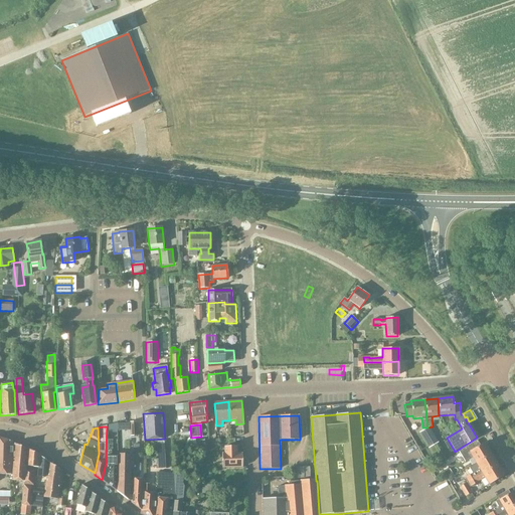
[(421,433),(430,447),(436,443),(427,428),(421,433)]
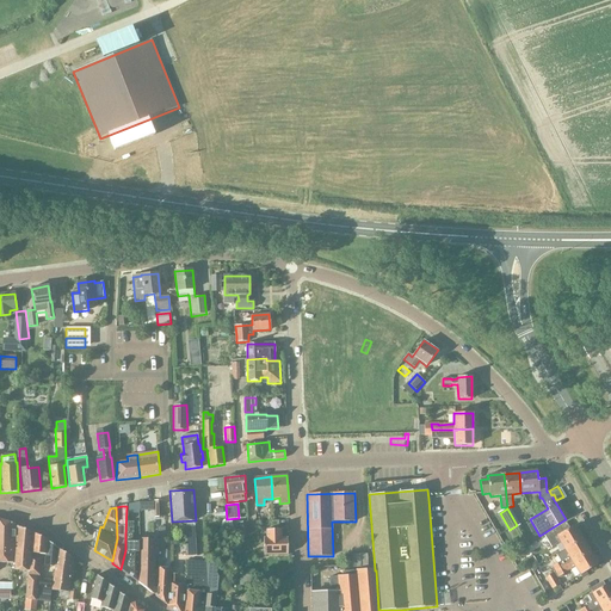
[(0,519),(0,562),(13,563),(16,525),(0,519)]
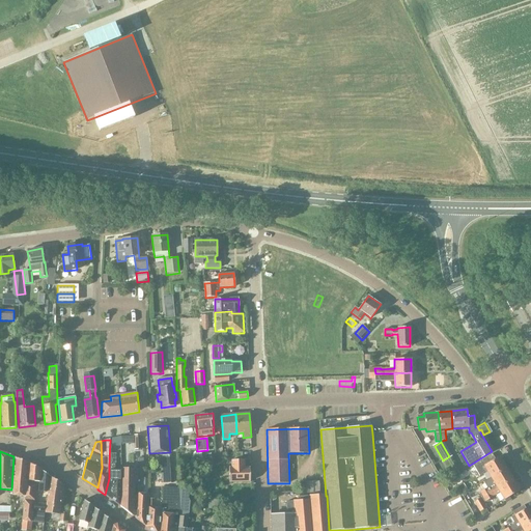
[(487,472),(491,478),(506,469),(499,457),(495,459),(492,454),(473,466),(479,476),(485,472),(485,473),(487,472)]
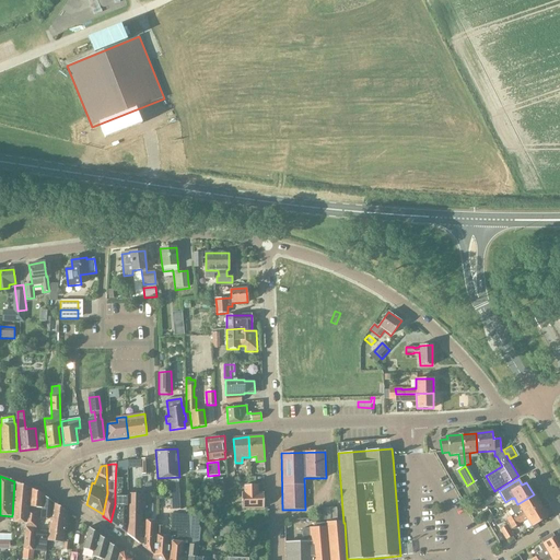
[(182,510),(182,490),(181,480),(170,480),(170,510),(182,510)]
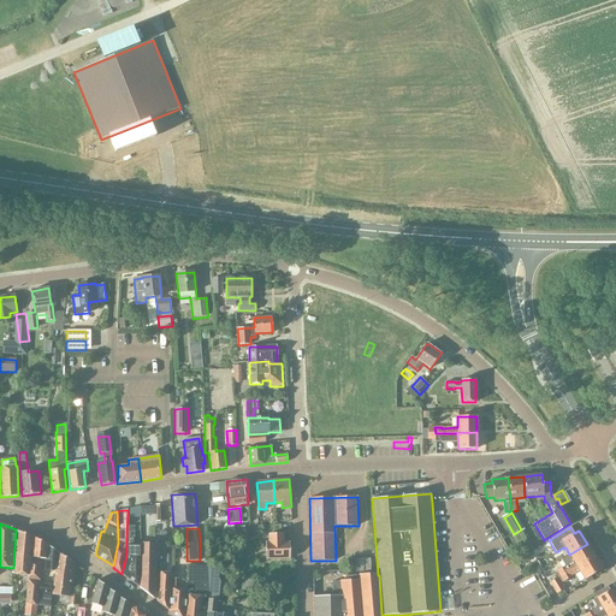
[(25,605),(37,606),(40,582),(41,579),(42,564),(31,563),(33,557),(34,538),(18,531),(15,575),(28,576),(28,579),(25,604),(25,605)]
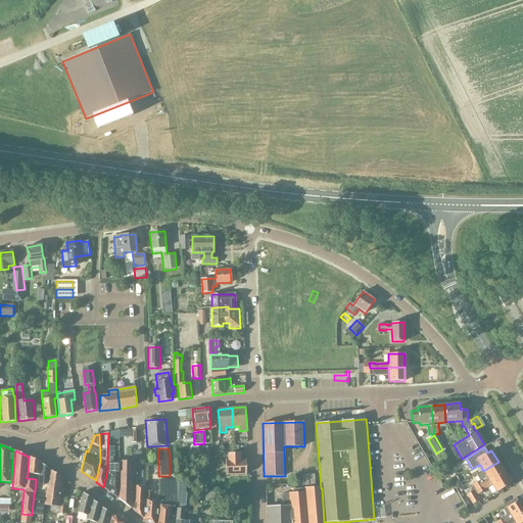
[(228,461),(226,461),(226,475),(246,475),(246,461),(240,461),(240,454),(228,454),(228,461)]
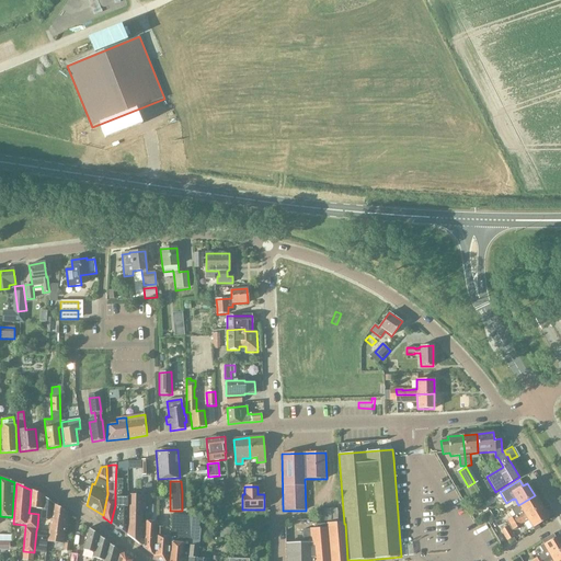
[(46,497),(31,490),(30,507),(43,510),(41,519),(52,521),(53,513),(54,504),(46,497)]
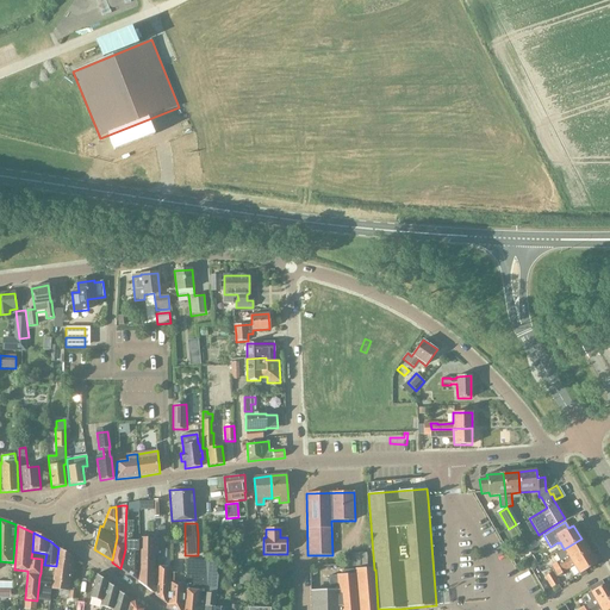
[(120,568),(138,582),(138,556),(139,541),(131,541),(132,534),(125,534),(125,549),(120,568)]
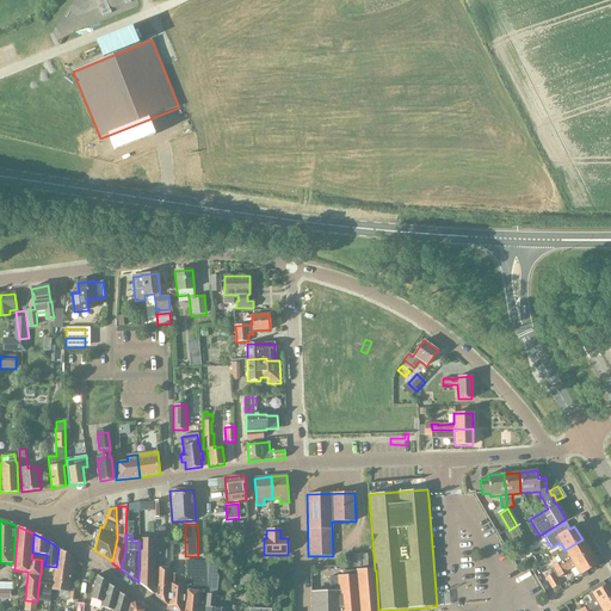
[(165,547),(159,547),(159,539),(140,539),(140,542),(139,557),(139,582),(155,596),(155,557),(156,556),(156,559),(161,557),(162,550),(166,550),(165,547)]
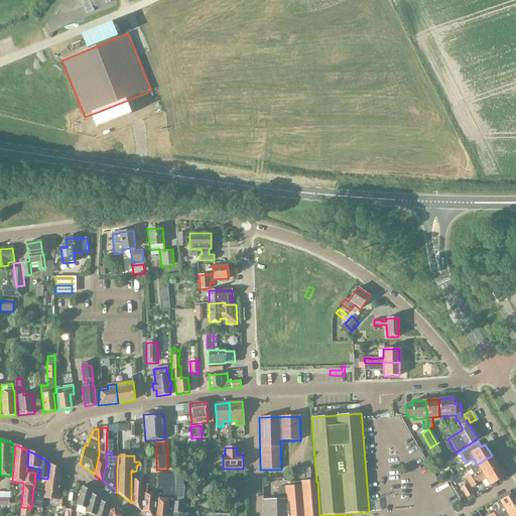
[(474,475),(467,479),(466,479),(469,483),(469,484),(498,466),(492,456),(477,465),(481,470),(474,475)]
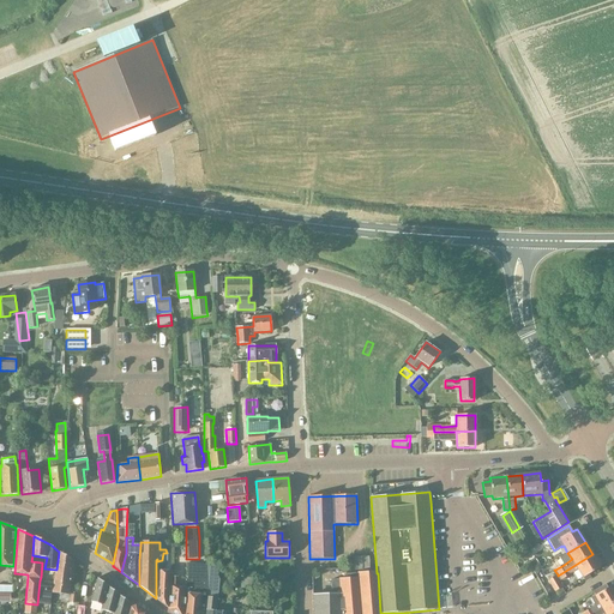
[(73,561),(59,552),(58,561),(56,570),(53,594),(68,596),(73,561)]
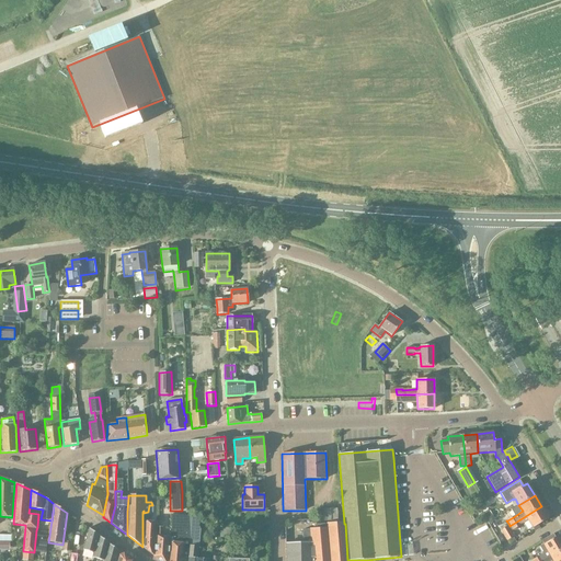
[(152,505),(149,505),(148,512),(144,513),(144,548),(155,556),(157,528),(157,523),(151,523),(151,513),(152,513),(152,505)]
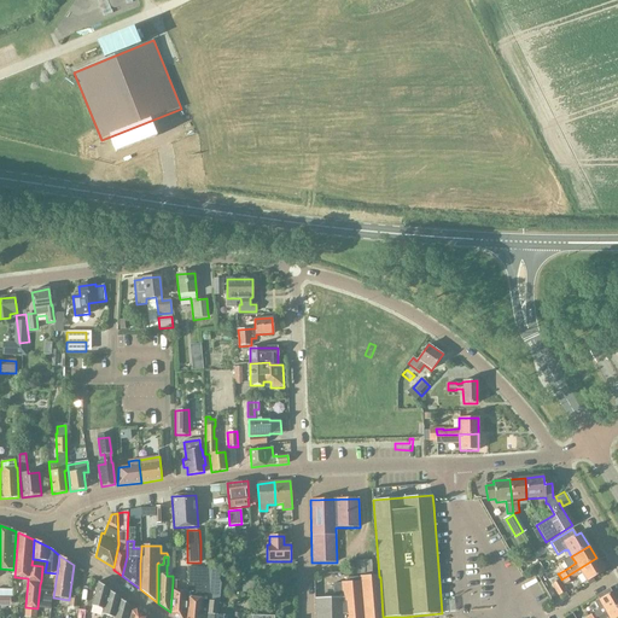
[(595,582),(593,578),(605,571),(596,558),(561,579),(561,578),(552,584),(558,596),(566,592),(563,586),(566,584),(573,579),(573,578),(582,573),(589,586),(595,582)]
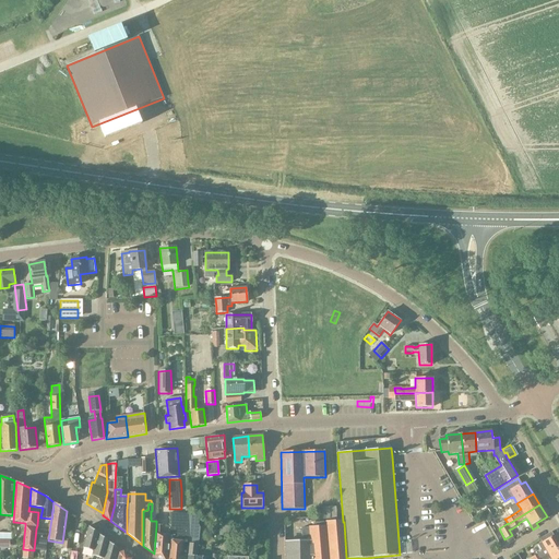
[(317,520),(336,519),(336,507),(317,508),(317,520)]
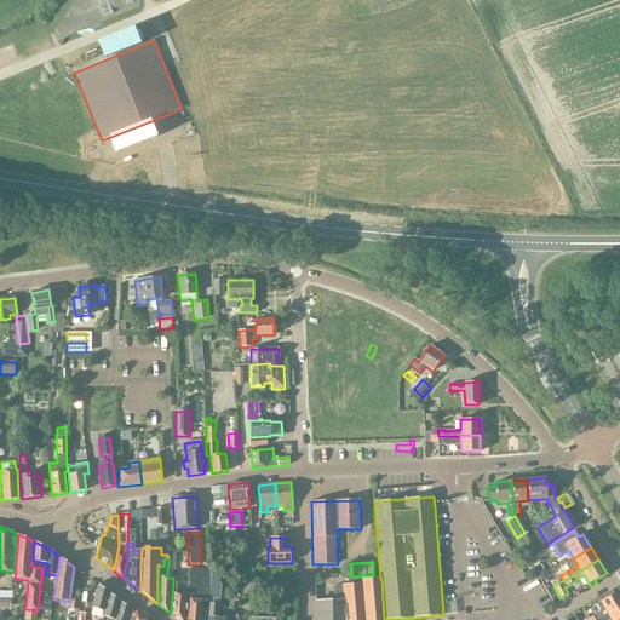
[(208,585),(208,583),(207,570),(189,569),(189,584),(187,619),(207,619),(210,603),(208,585)]
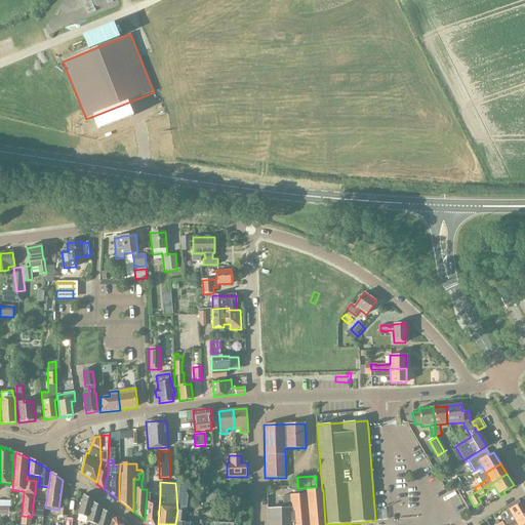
[(325,524),(323,490),(322,490),(296,491),(296,495),(283,496),(283,509),(268,509),(268,524),(325,524)]
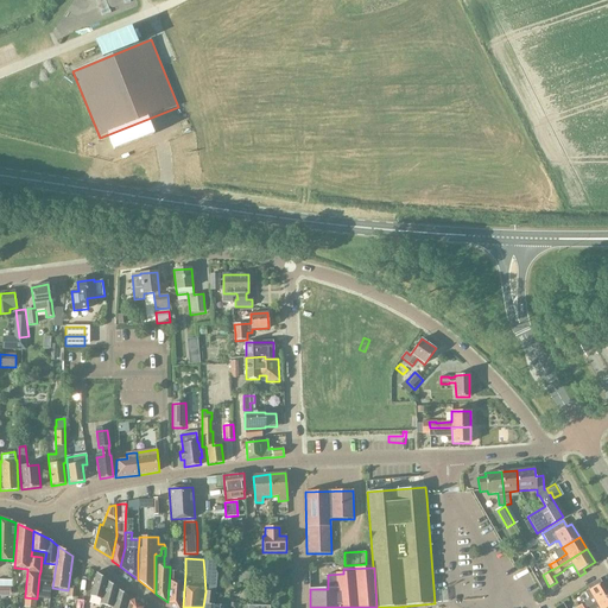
[(206,591),(203,607),(225,607),(226,607),(217,607),(217,606),(211,605),(214,578),(214,572),(204,571),(204,574),(206,591)]
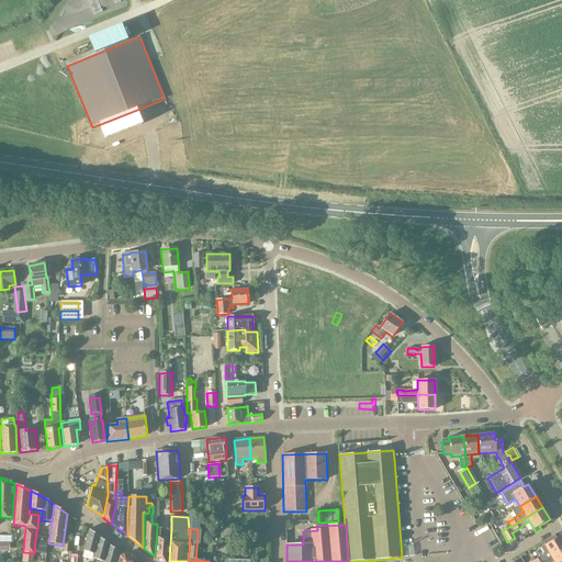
[(83,551),(94,554),(99,537),(90,529),(83,551)]
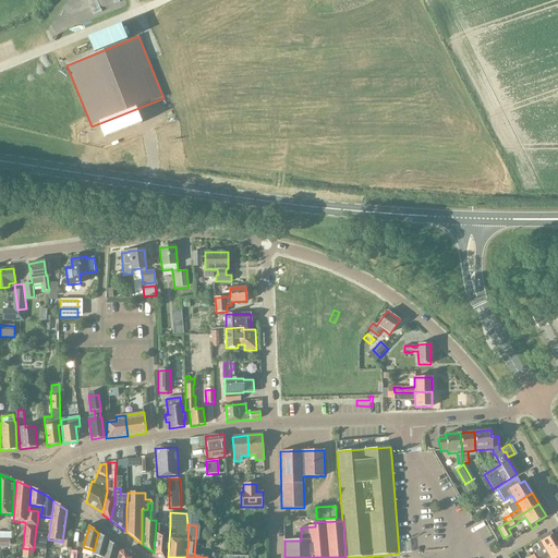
[(161,525),(156,525),(154,553),(159,557),(167,557),(169,534),(161,534),(161,525)]
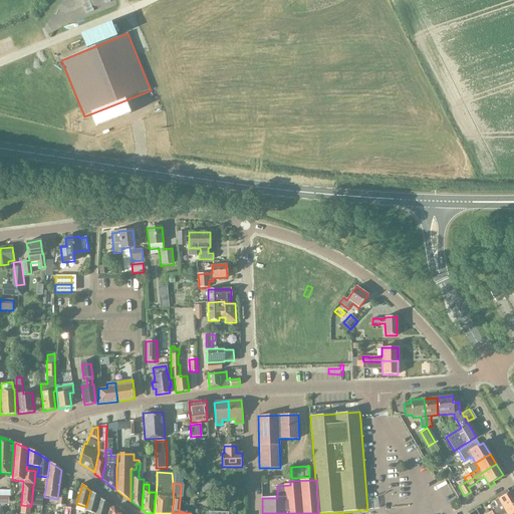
[(488,513),(496,513),(513,503),(513,495),(511,491),(509,493),(507,489),(496,496),(498,499),(494,502),(496,505),(497,506),(496,508),(495,509),(488,513)]
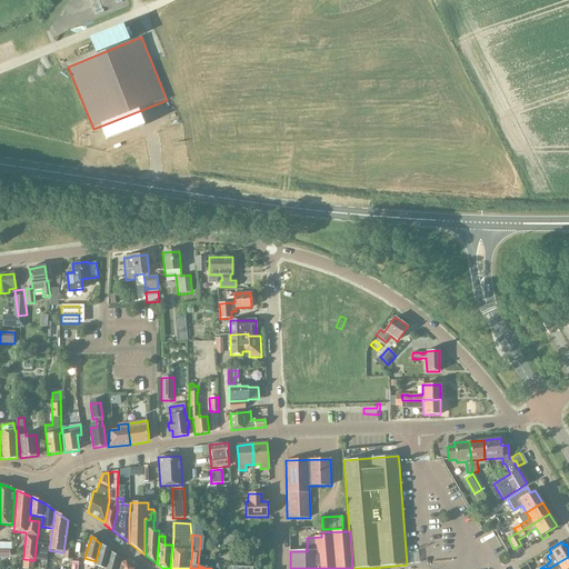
[(95,566),(106,568),(110,551),(100,543),(96,561),(95,566)]
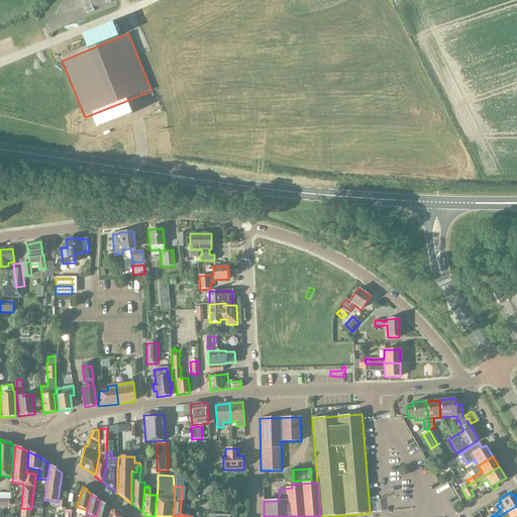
[(57,508),(56,515),(63,515),(64,502),(60,501),(59,507),(57,507),(57,508)]
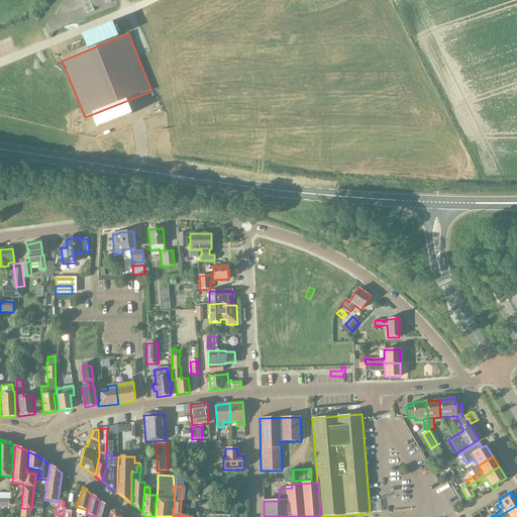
[(95,516),(107,516),(109,508),(100,501),(96,516),(95,516)]
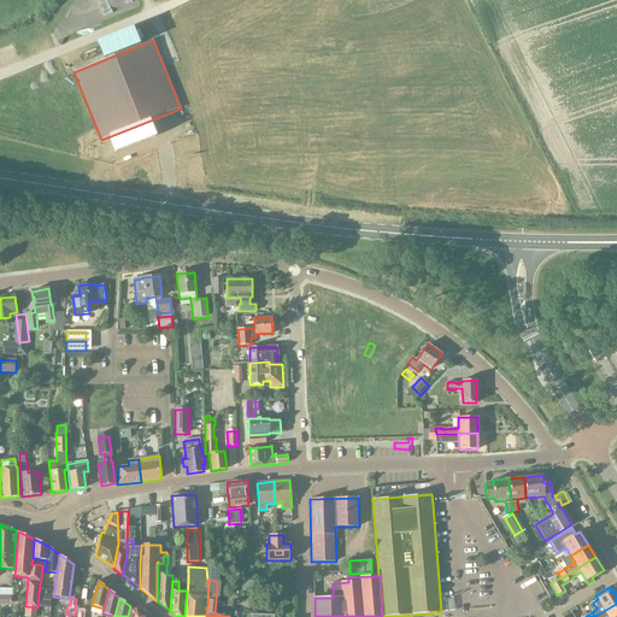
[(616,616),(616,604),(595,616),(616,616)]
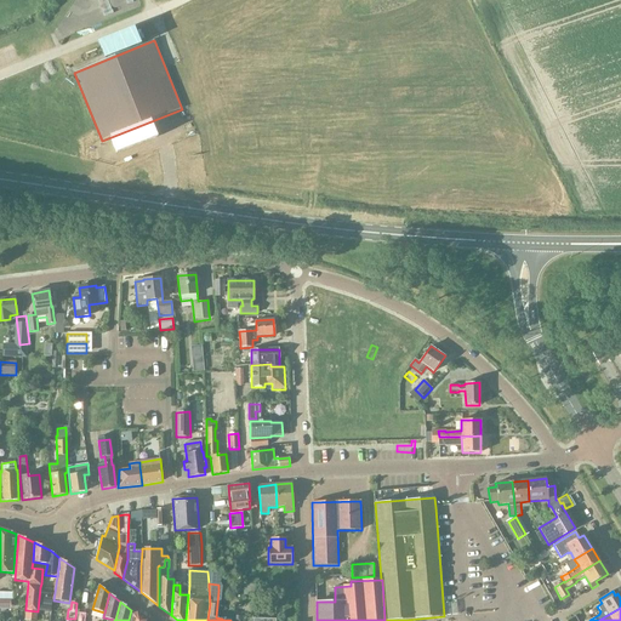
[(36,620),(38,611),(26,610),(24,620),(36,620)]
